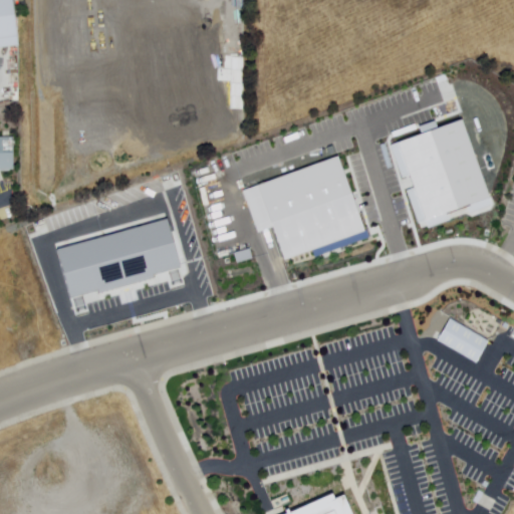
[(0,0),(0,47),(18,45),(12,0),(0,0)]
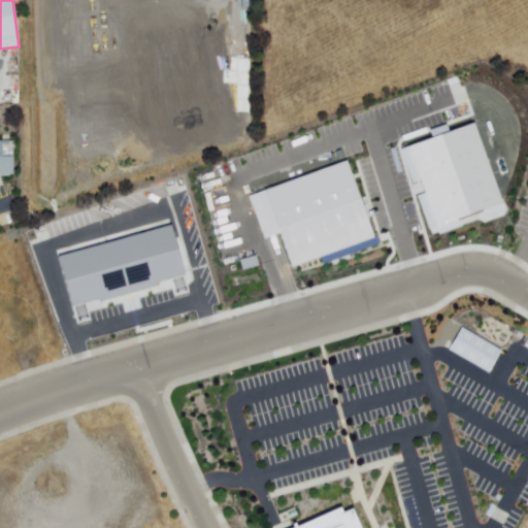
[(396,144),(425,238),(502,215),(473,120),(396,144)]
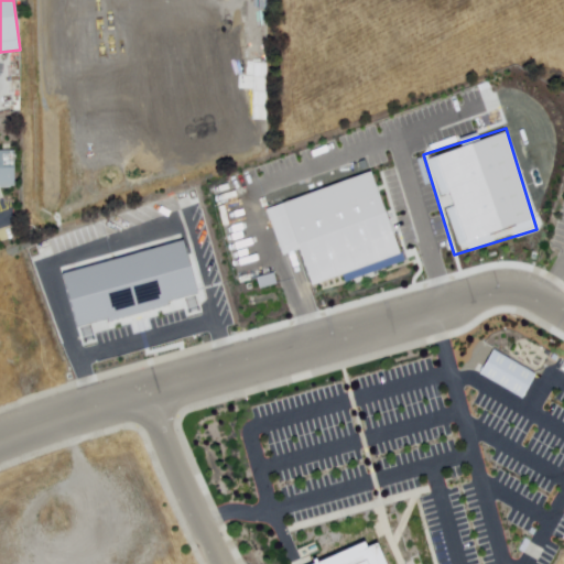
[(0,150),(14,150),(14,187),(0,187),(0,150)]
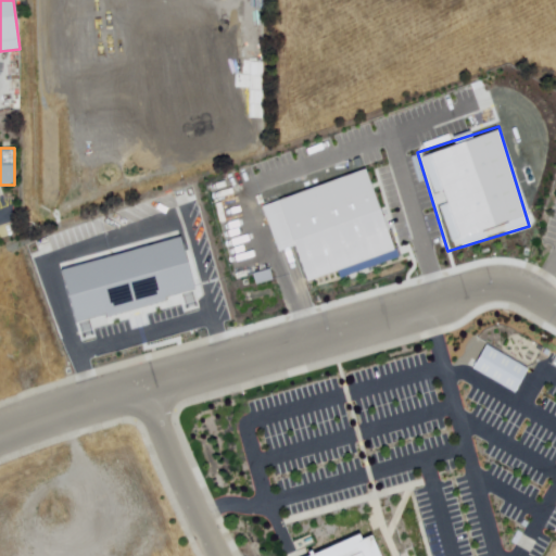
[(365,167),(260,205),(274,242),(290,237),(306,280),(394,249),(365,167)]
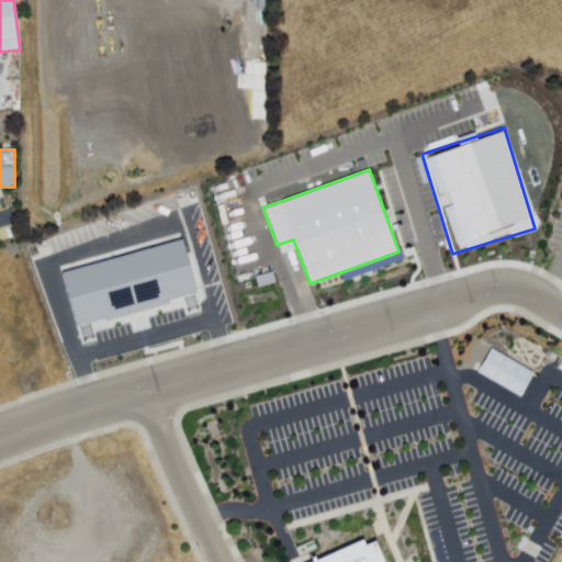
[(54,266),(72,325),(193,292),(178,233),(54,266)]
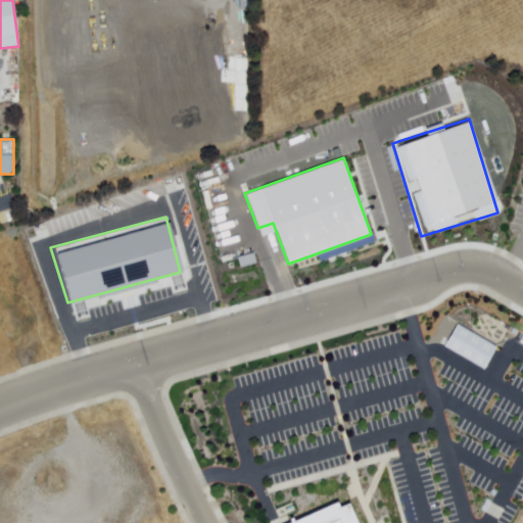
[(443,345),(485,370),(498,347),(457,323),(443,345)]
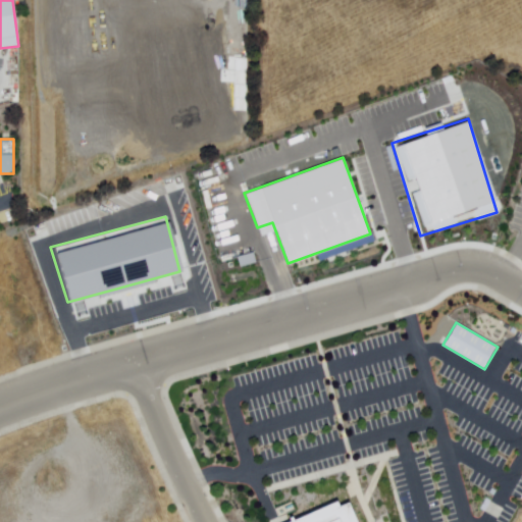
[(338,500),(341,505),(349,501),(358,521),(298,521),(297,519),(338,500)]
